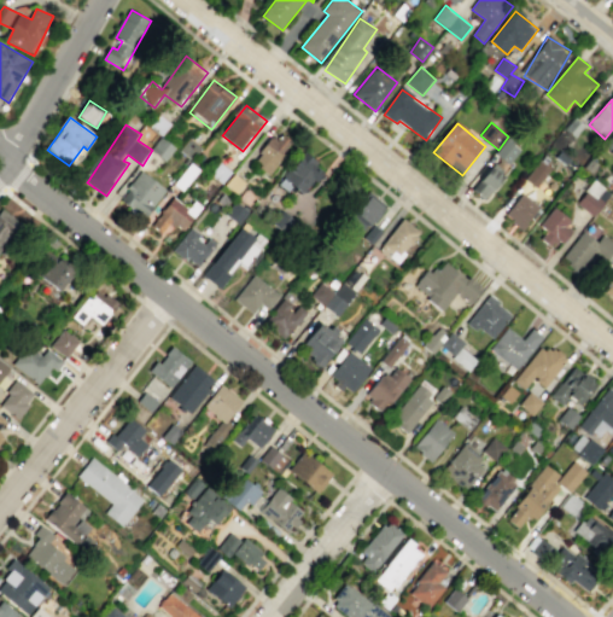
[(272,175),(295,143),(280,132),(257,164),(272,175)]
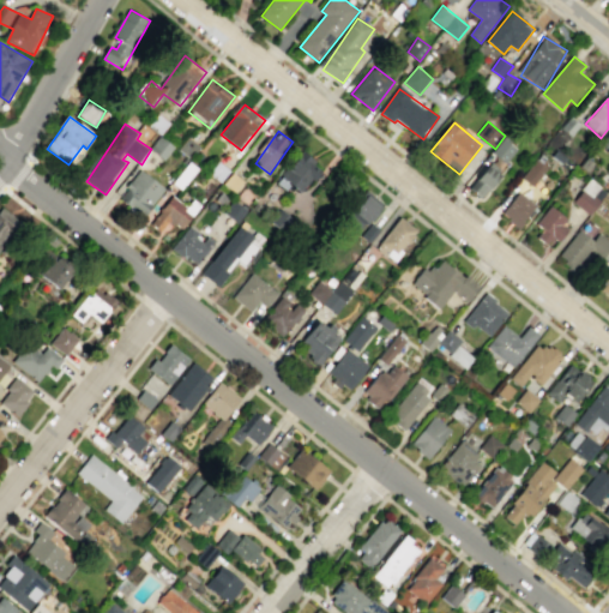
[(167,160),(176,146),(163,137),(154,150),(167,160)]
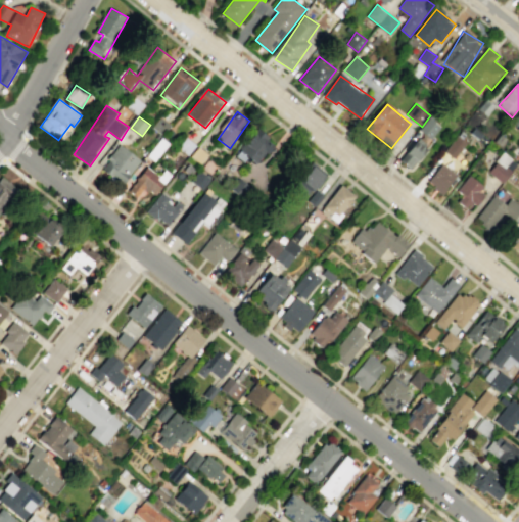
[(441,127),(428,119),(421,131),(433,139),(441,127)]
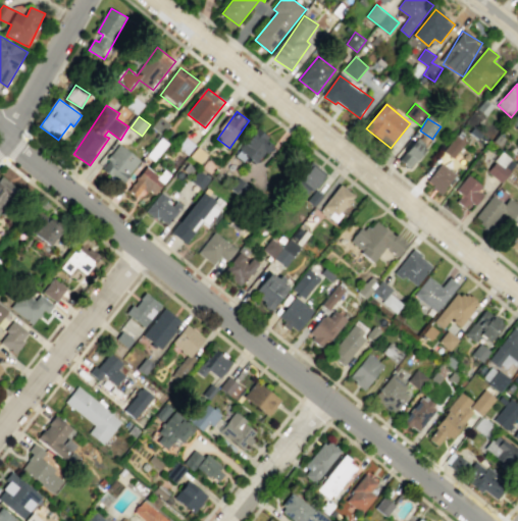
[(275,143),(256,129),(238,156),(247,162),(250,158),(260,165),(275,143)]
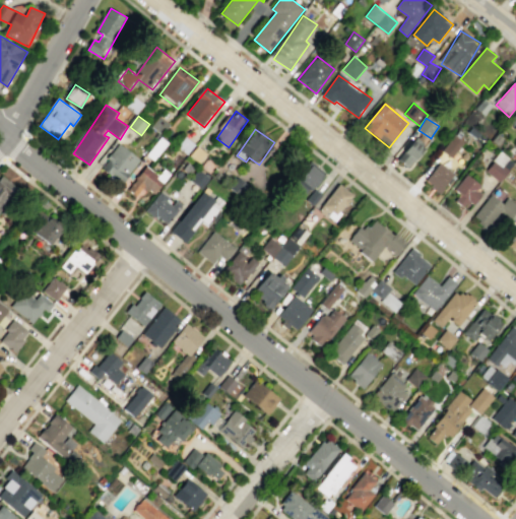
[(464,142),(454,135),(444,151),(453,157),(464,142)]
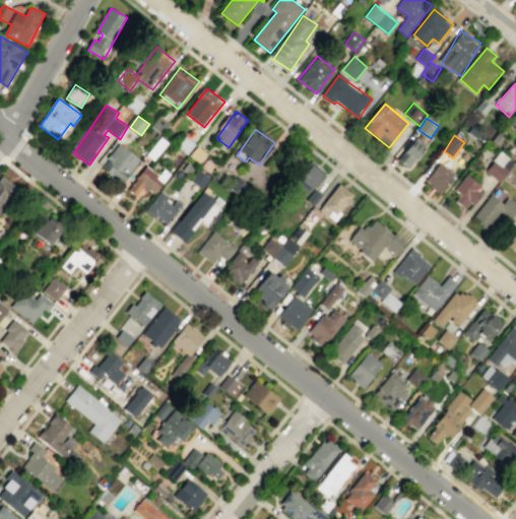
[(425,149),(414,140),(398,159),(409,168),(425,149)]
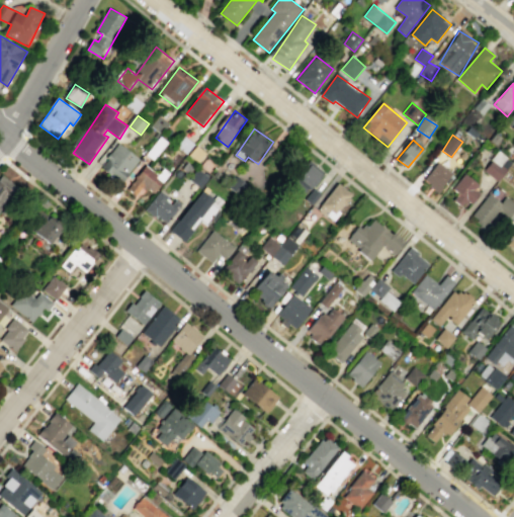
[(142,160),(121,144),(103,168),(123,183),(142,160)]
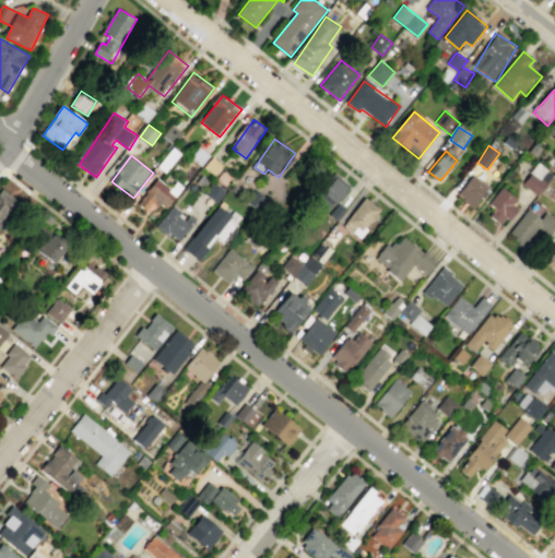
[(538,196),(554,177),(540,165),(524,183),(538,196)]
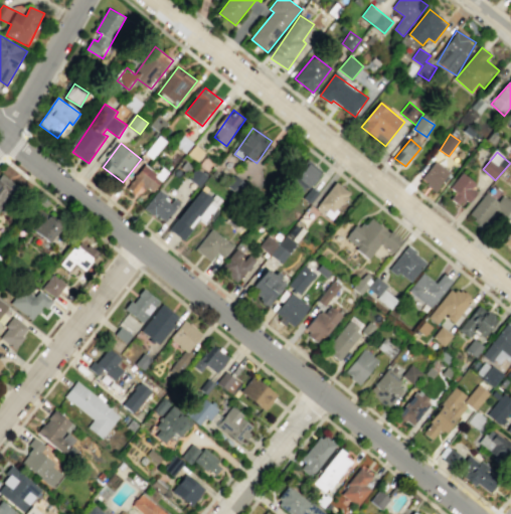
[(303,196),(323,172),(310,160),(290,184),(303,196)]
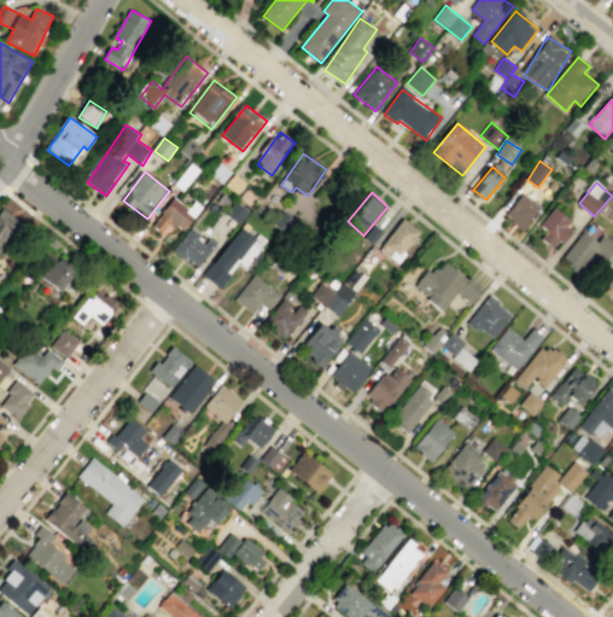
[(507,219),(526,230),(541,205),(521,195),(507,219)]
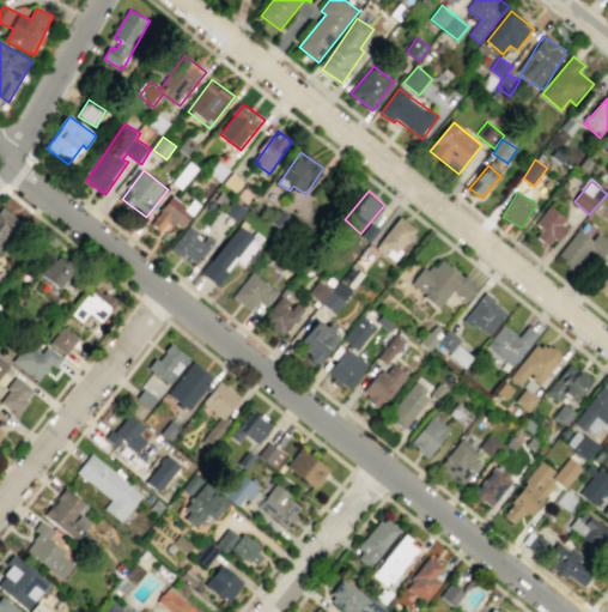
[(163,232),(171,222),(183,230),(196,212),(175,195),(153,224),(163,232)]
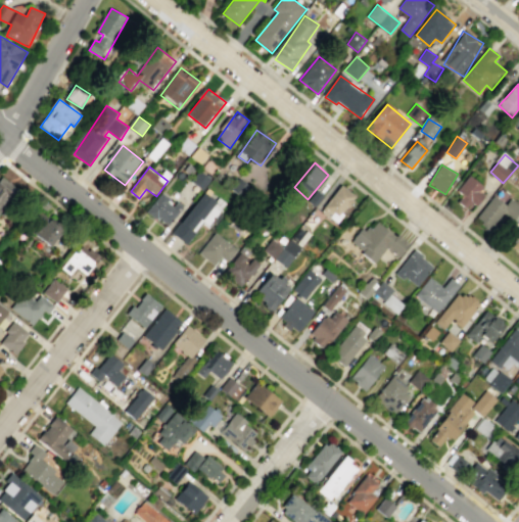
[(460,202),(468,208),(472,202),(476,205),(488,189),(470,176),(459,191),(465,196),(460,202)]
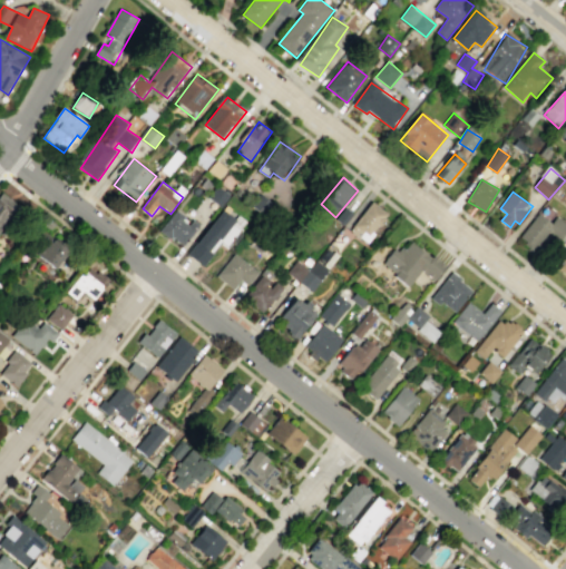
[(0,196),(0,233),(21,206),(3,193),(0,196)]
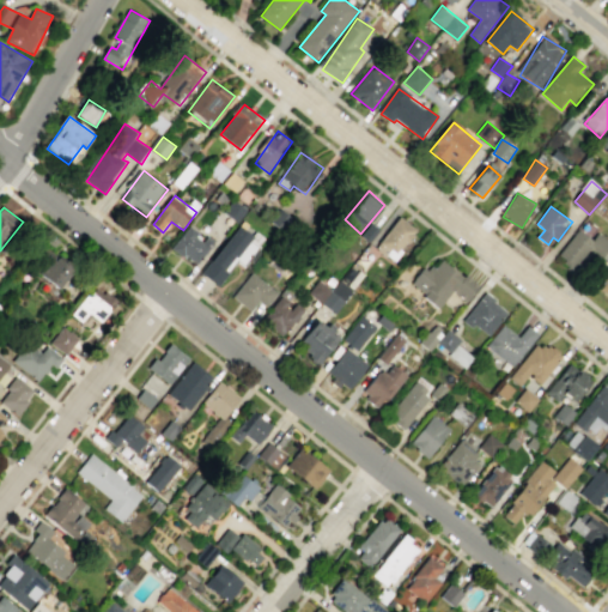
[(418,229),(399,217),(378,250),(397,261),(418,229)]
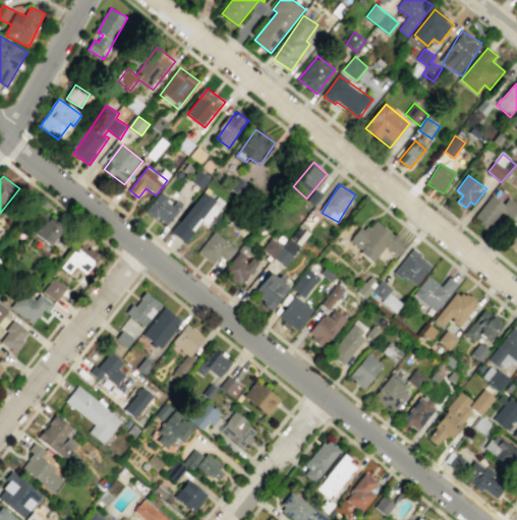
[(149,213),(170,227),(182,208),(162,193),(149,213)]
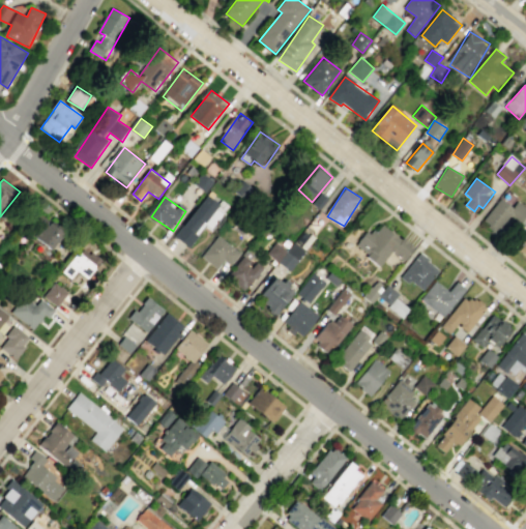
[(521,225),(525,218),(525,207),(519,202),(514,208),(502,199),(484,223),(498,234),(512,216),(521,225)]
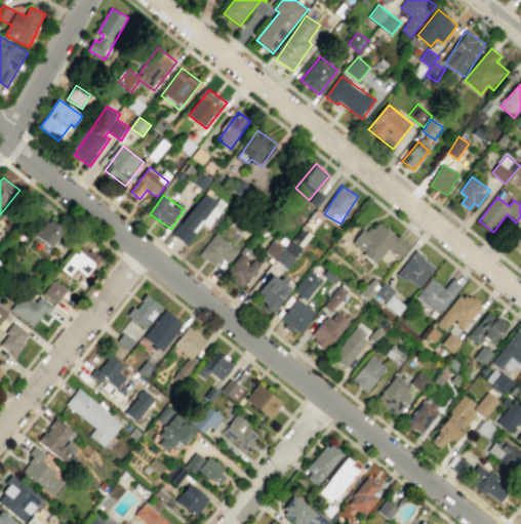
[(47,218),(35,234),(51,247),(65,232),(47,218)]
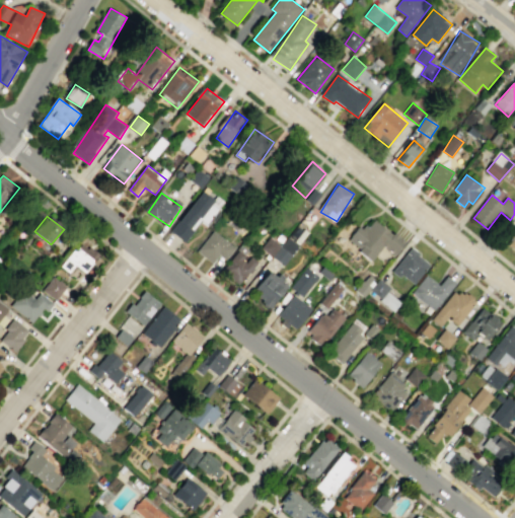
[(384,246),(395,255),(406,244),(376,220),(368,230),(362,225),(349,241),(373,261),(384,246)]
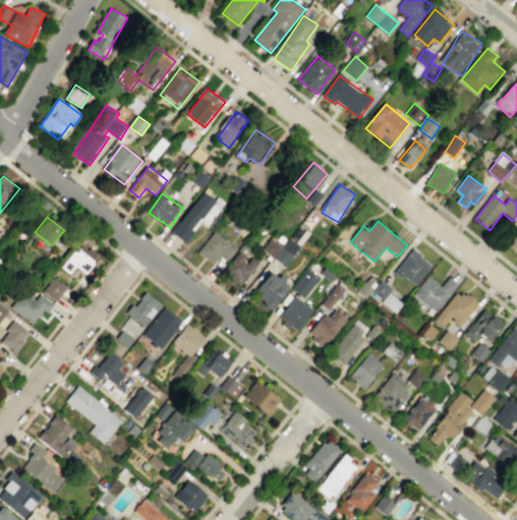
[(227,262),(237,248),(215,232),(198,252),(215,265),(221,256),(227,262)]
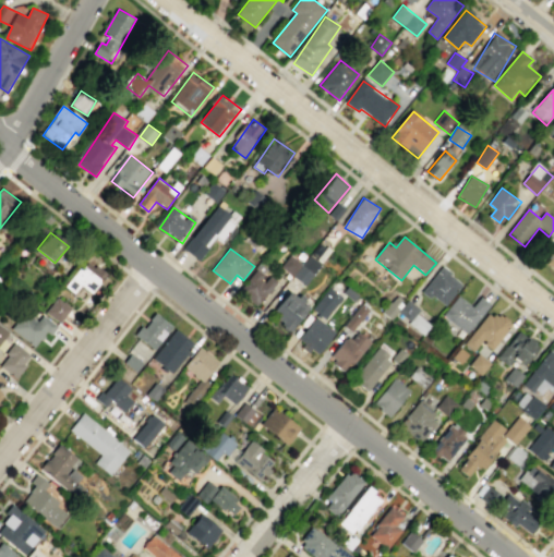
[(310,256),(303,266),(294,261),(287,271),(308,286),(322,265),(310,256)]
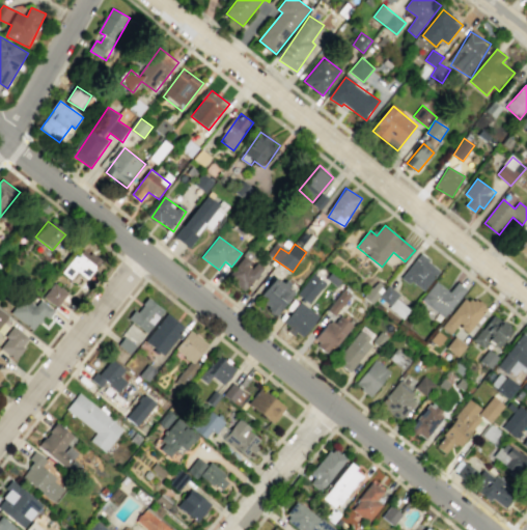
[(77,256),(64,273),(73,280),(79,272),(89,279),(104,261),(93,253),(91,255),(85,251),(81,258),(77,256)]
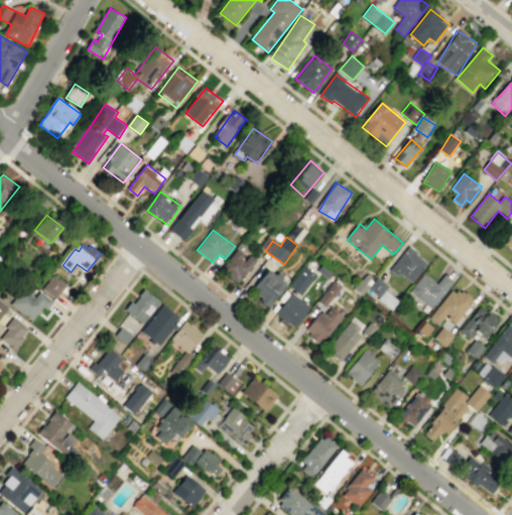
[(413,283),(428,264),(416,254),(418,253),(410,247),(391,271),(398,276),(401,273),(413,283)]
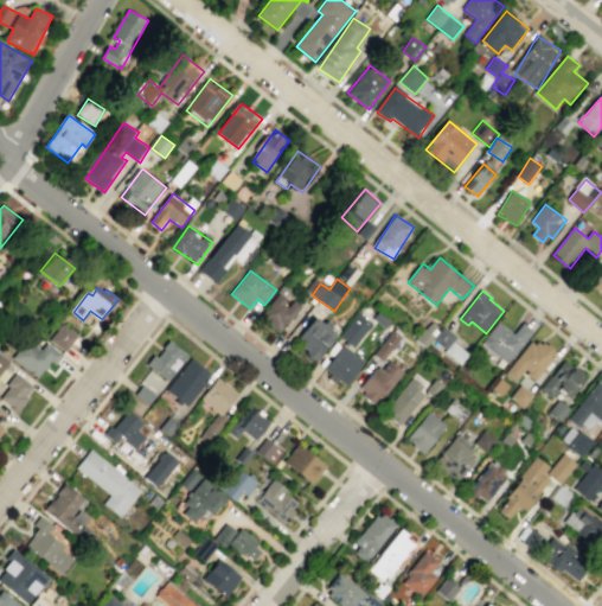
[(279,333),(302,311),(287,293),(262,317),(279,333)]
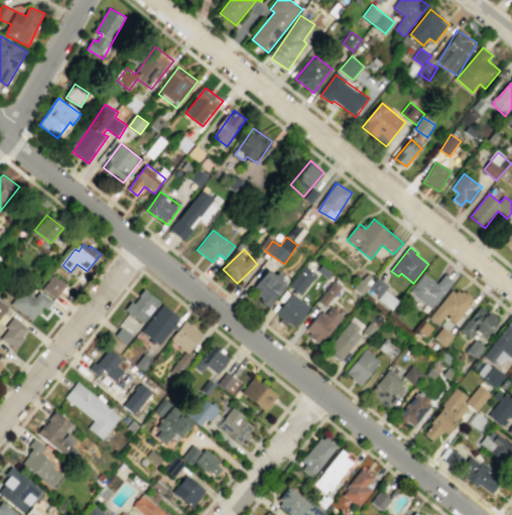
[(304,296),(317,274),(303,266),(291,288),(304,296)]
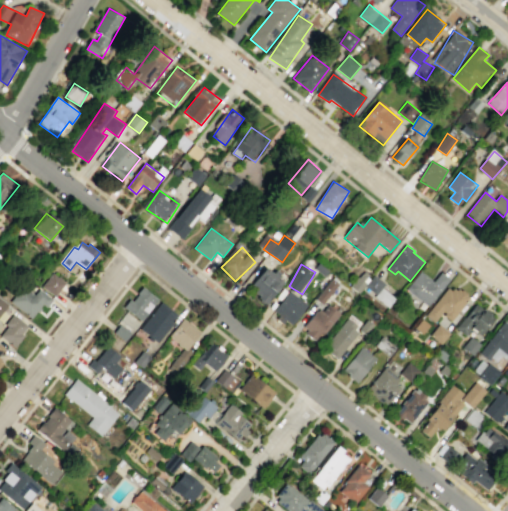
[(270,304),(286,279),(266,266),(250,291),(270,304)]
